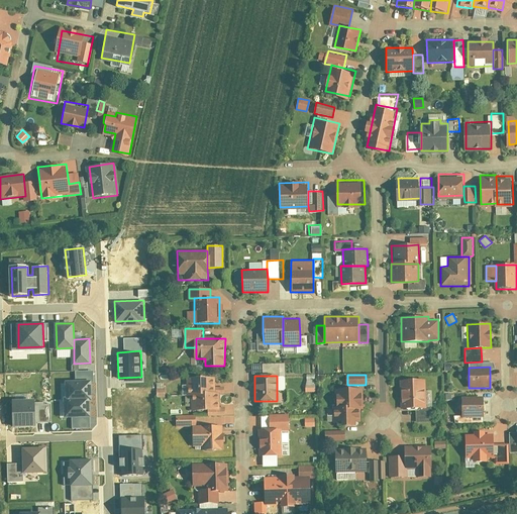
[(424,378),(402,378),(403,406),(424,406),(424,378)]
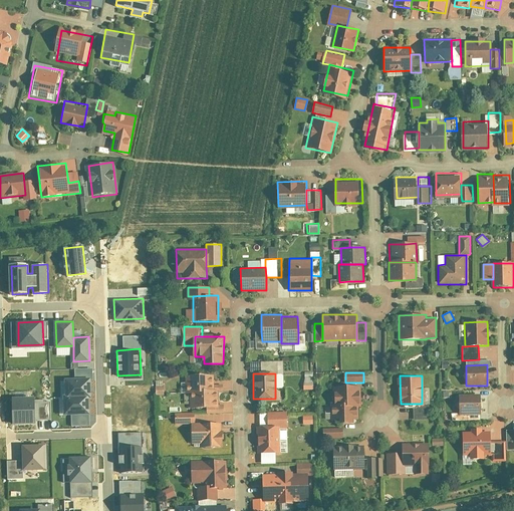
[(184,376),(184,393),(190,393),(212,394),(213,377),(184,376)]
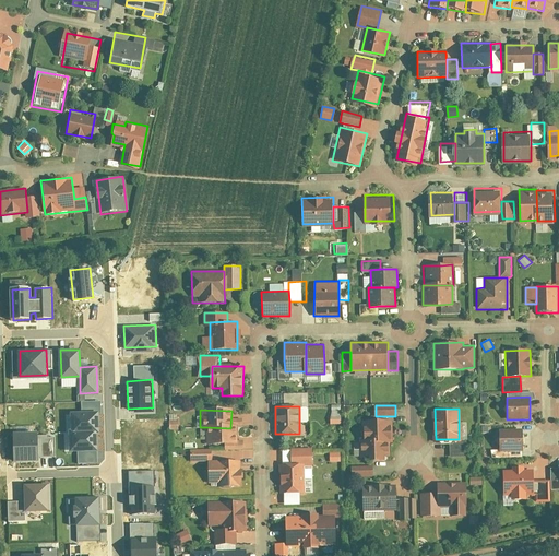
[(98,412),(70,413),(72,450),(99,449),(98,412)]
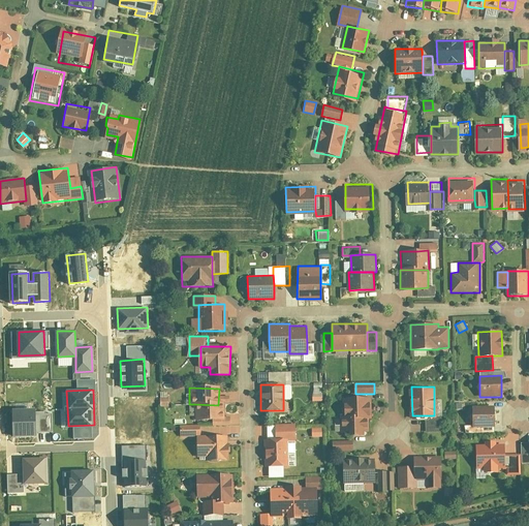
[(368,415),(372,415),(372,396),(345,397),(346,415),(368,415)]
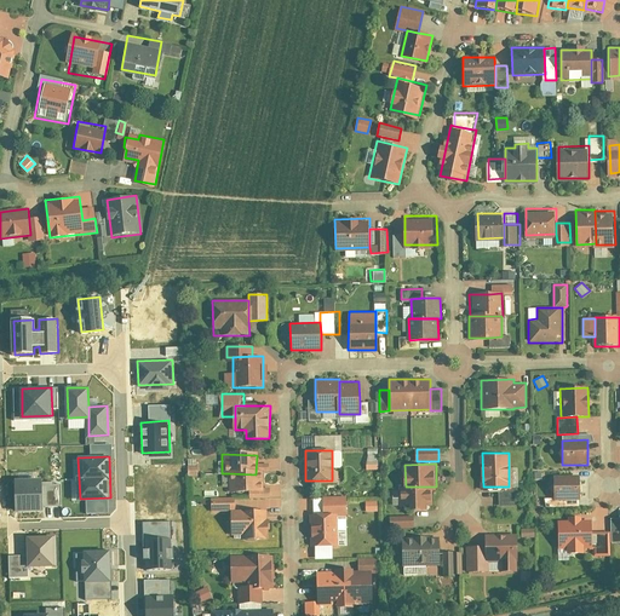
[(229,473),(229,493),(263,494),(264,475),(256,475),(229,473)]
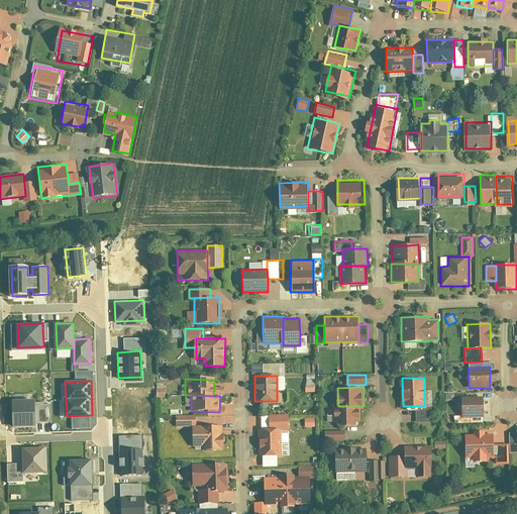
[(483,397),(461,397),(462,417),(483,417),(483,397)]
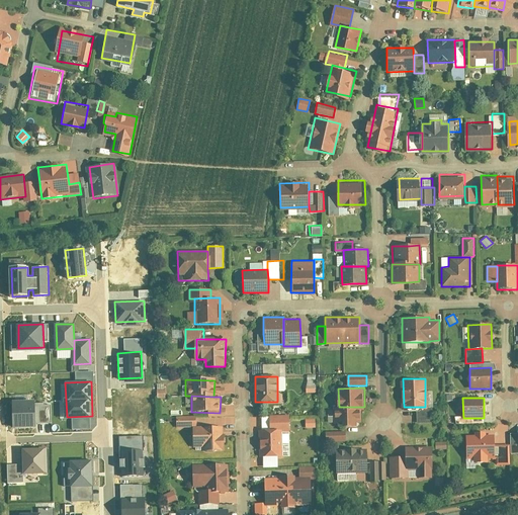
[(13,402),(14,426),(36,425),(35,401),(13,402)]
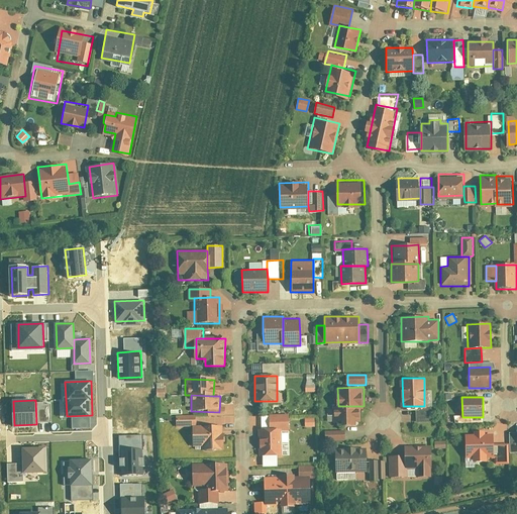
[(336,423),(359,423),(359,406),(338,406),(335,406),(336,423)]
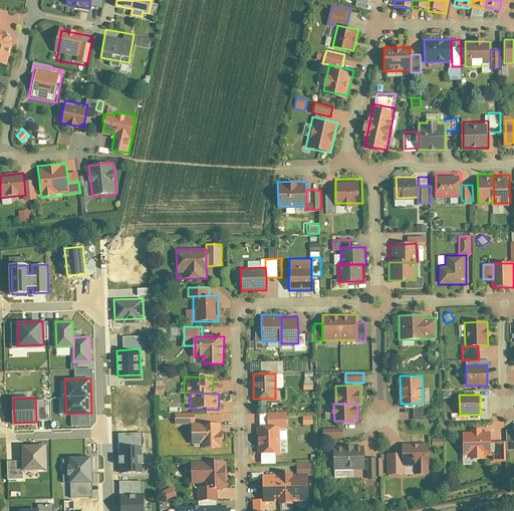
[(286,411),(266,412),(266,428),(279,428),(286,428),(286,411)]
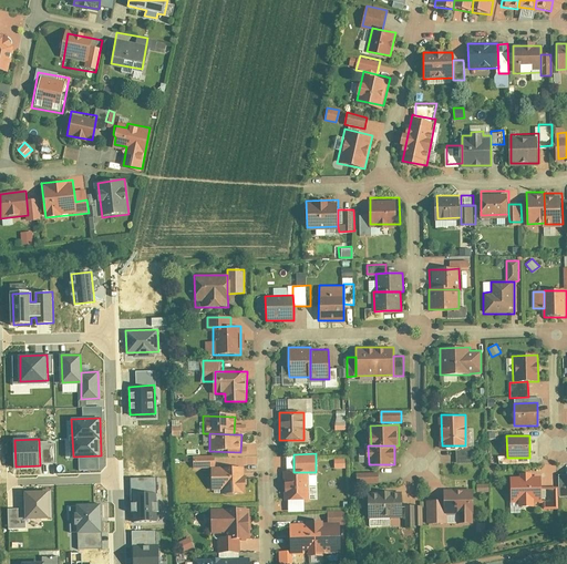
[(214,455),(194,457),(194,468),(212,468),(214,468),(214,455)]
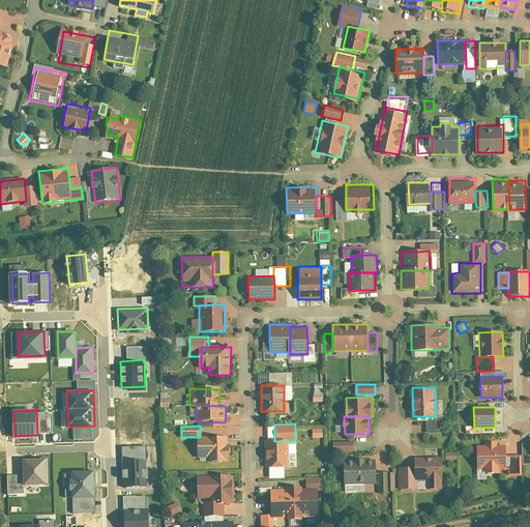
[(323,428),(312,428),(312,437),(323,437),(323,428)]
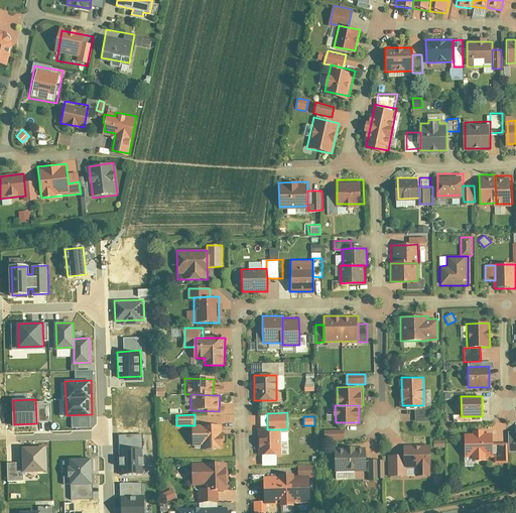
[(195,425),(192,425),(194,452),(222,451),(221,424),(195,425)]
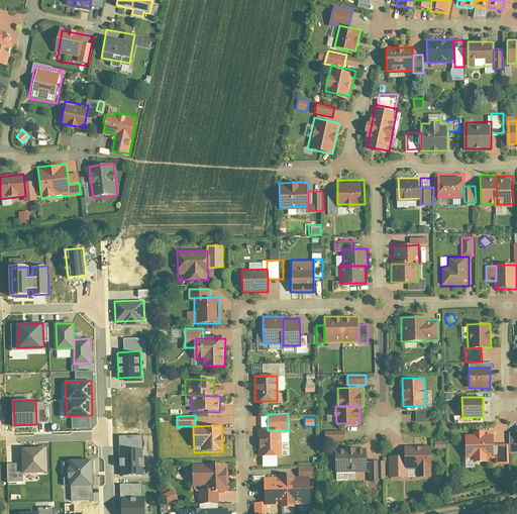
[(257,455),(282,454),(281,430),(268,430),(257,430),(257,455)]
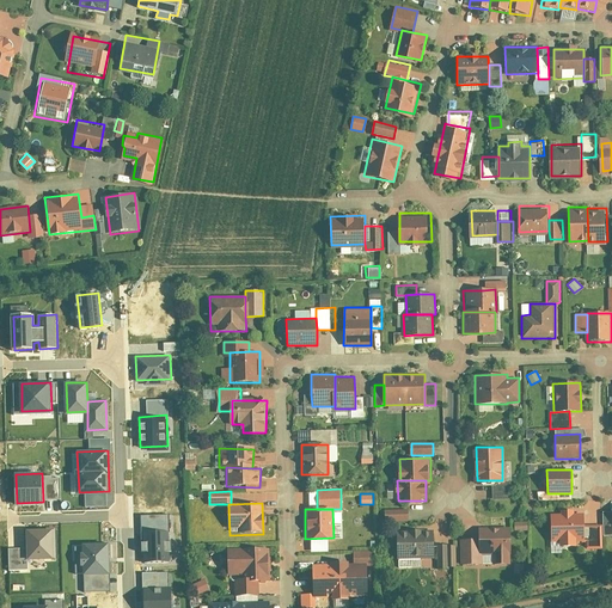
[(408,509),(390,509),(391,521),(408,521),(408,509)]
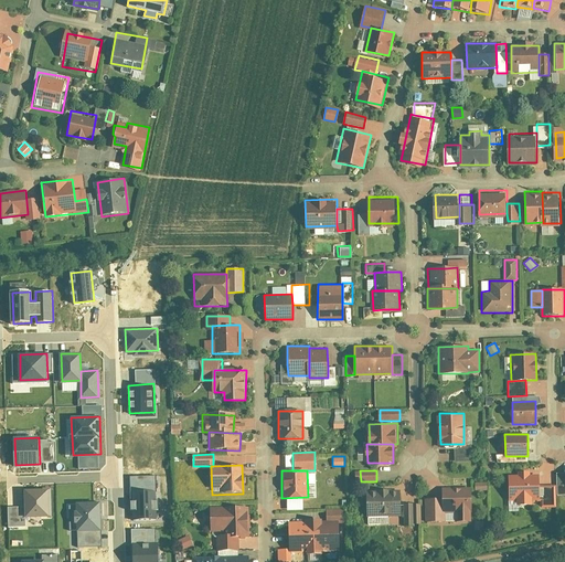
[(564,473),(555,473),(556,495),(564,494),(564,473)]
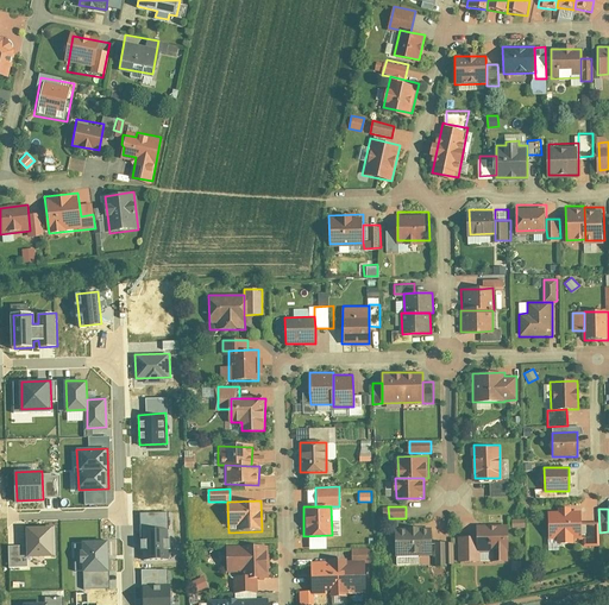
[(579,511),(547,512),(548,540),(581,539),(579,524),(579,511)]
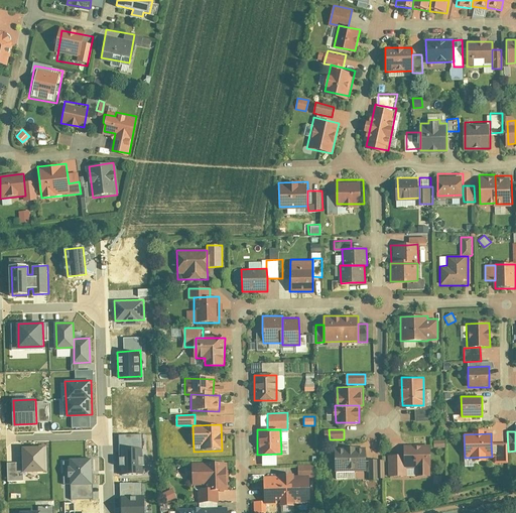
[(506,443),(491,444),(492,457),(492,463),(507,463),(506,443)]
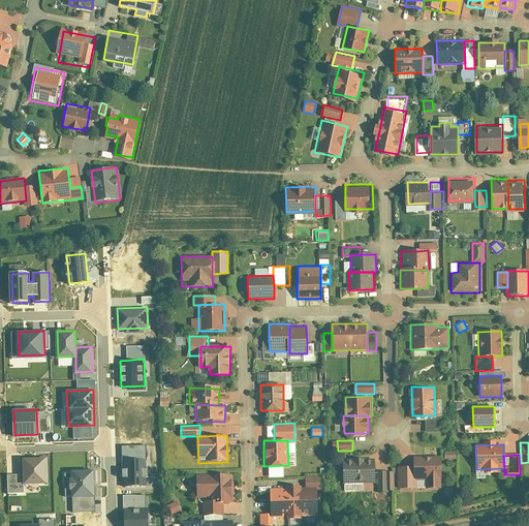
[(414,481),(425,481),(426,489),(440,488),(440,480),(441,480),(441,456),(413,456),(414,467),(414,481)]
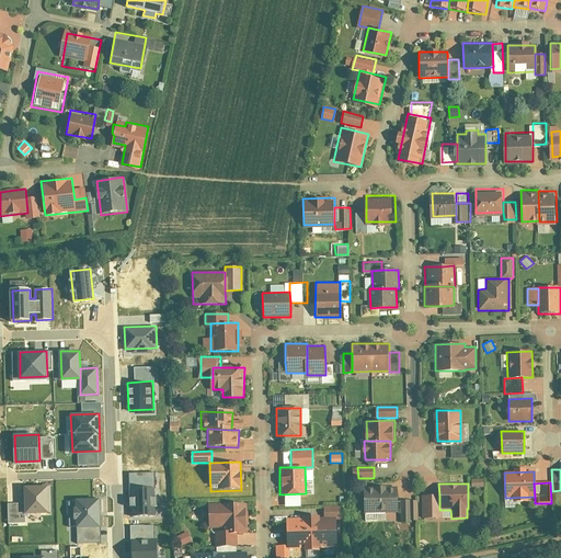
[(49,511),(48,486),(25,487),(26,512),(49,511)]
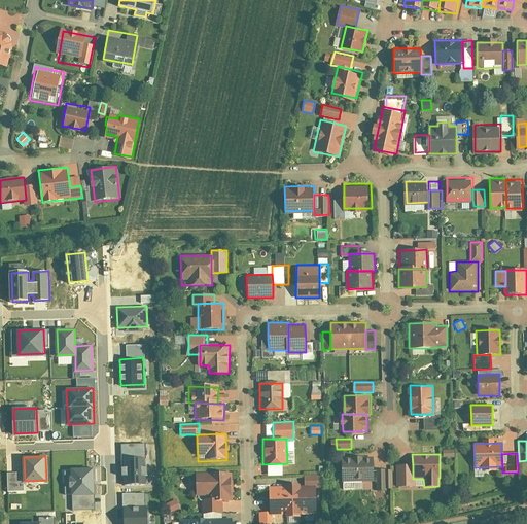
[(342,457),(342,482),(373,482),(373,457),(342,457)]
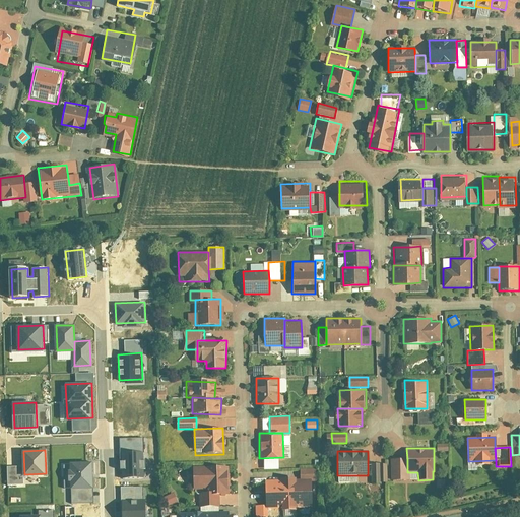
[(144,476),(143,452),(123,453),(124,476),(144,476)]
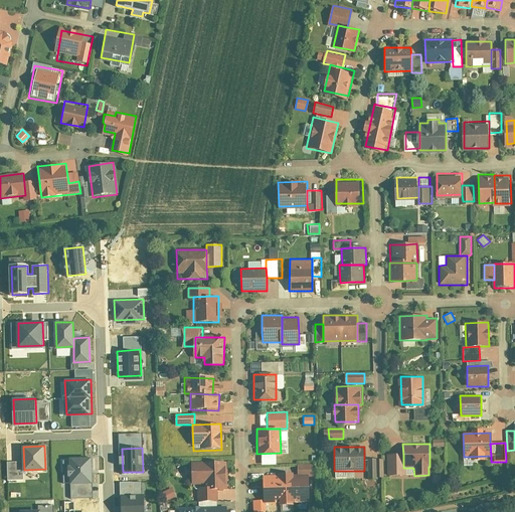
[(403,455),(386,455),(386,476),(403,475),(403,468),(403,455)]
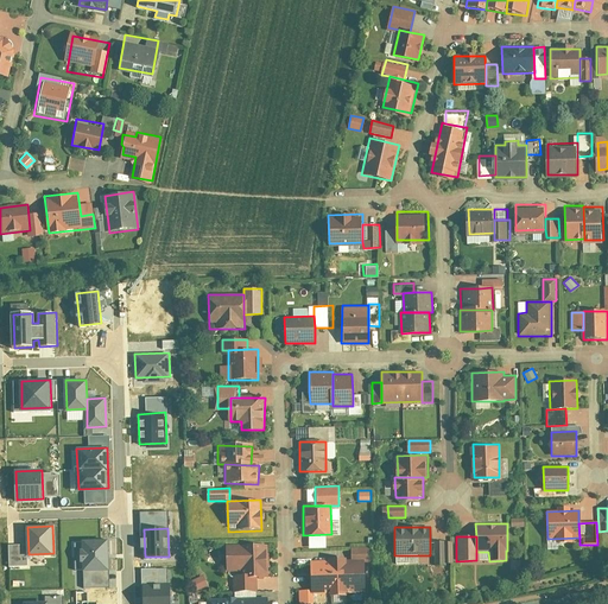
[(83,570),(108,568),(108,540),(82,540),(83,570)]
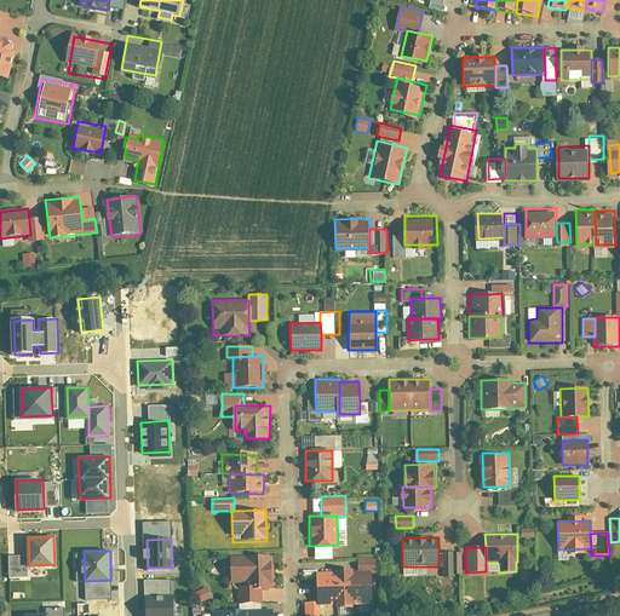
[(453,552),(442,552),(442,576),(453,576),(453,574),(453,553),(453,552)]
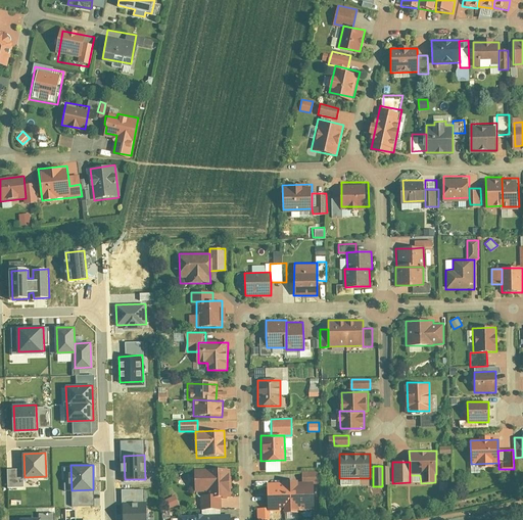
[(229,469),(194,469),(195,493),(210,493),(210,499),(222,499),(229,499),(229,469)]
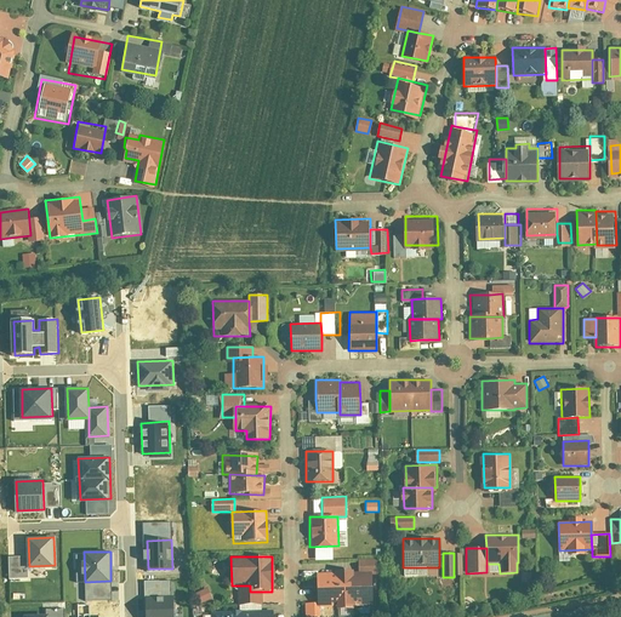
[(380,558),(358,558),(358,572),(371,571),(380,571),(380,558)]
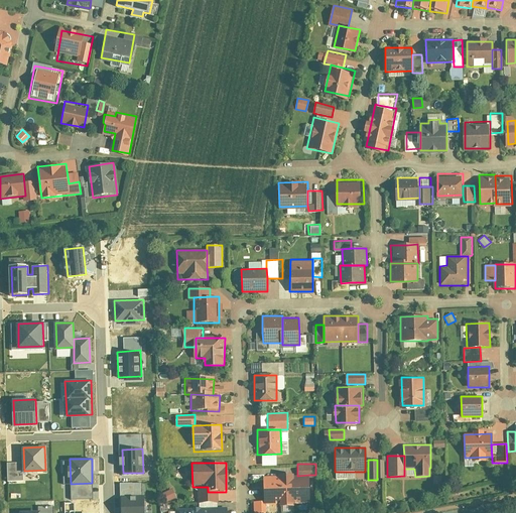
[(297,476),(262,476),(262,504),(278,504),(278,507),(293,507),(293,504),(309,504),(308,475),(297,476)]
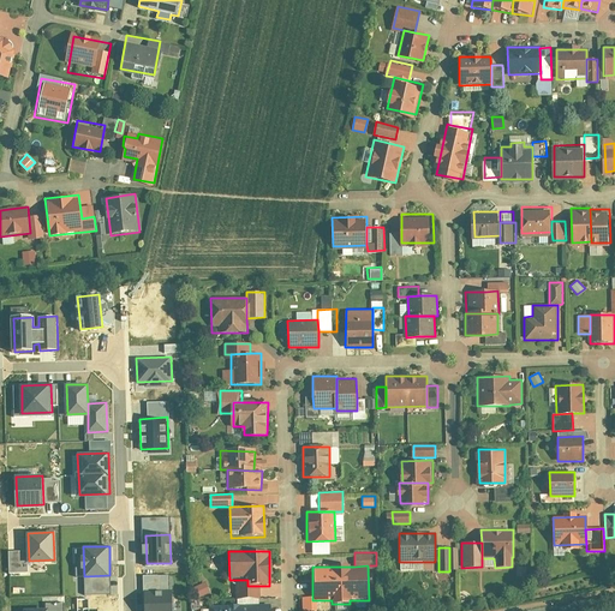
[(210,591),(206,581),(195,587),(199,597),(210,591)]
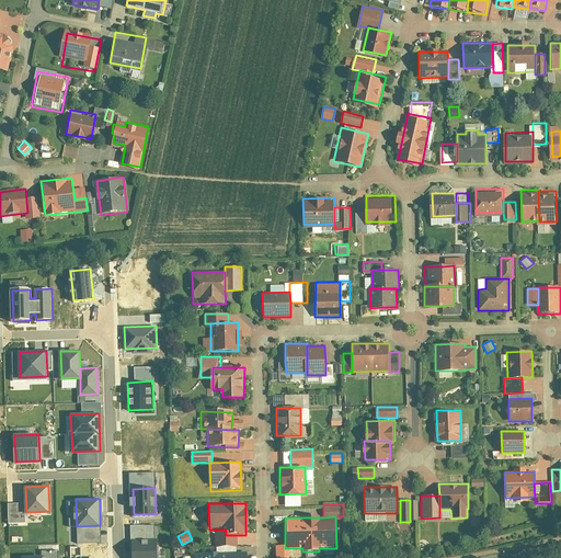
[(214,535),(214,548),(238,547),(238,535),(226,535),(214,535)]
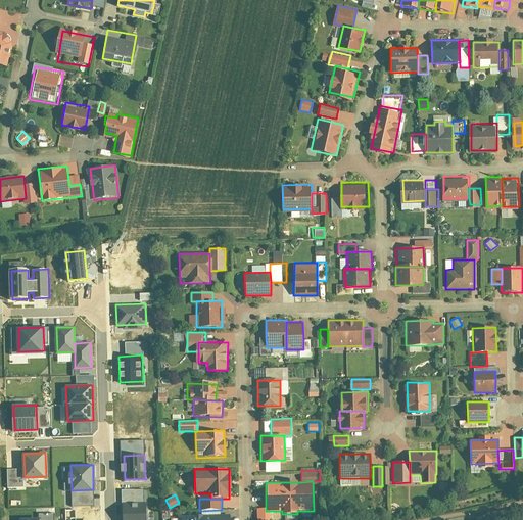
[(123,503),(123,519),(147,519),(147,503),(123,503)]
